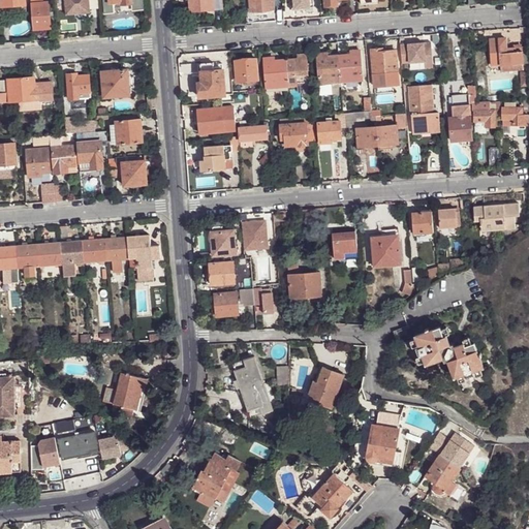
[(30,0),(33,30),(51,29),(49,2),(42,3),(42,0),(30,0)]
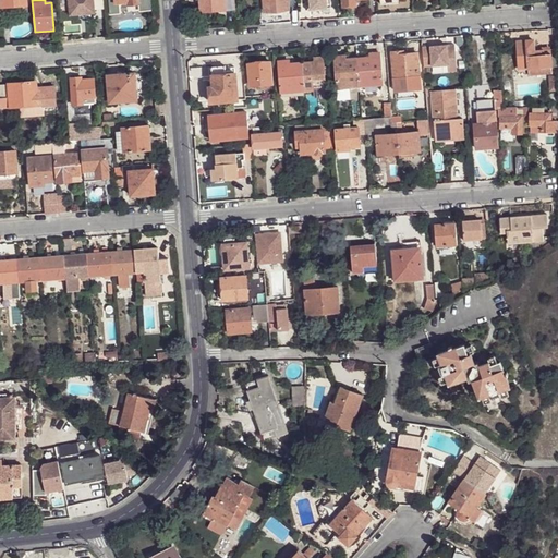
[(69,0),(71,15),(94,13),(93,0),(69,0)]
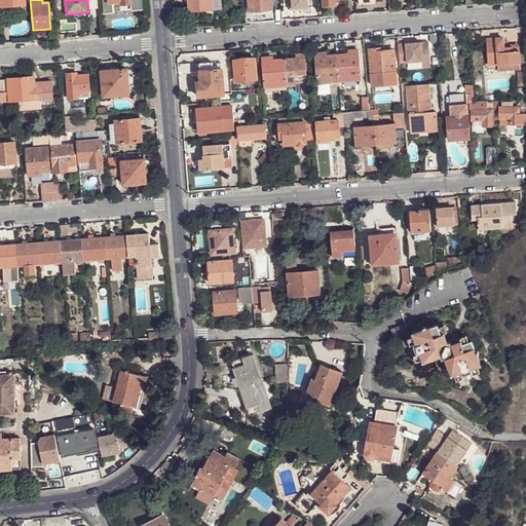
[(102,0),(104,14),(114,14),(113,4),(120,4),(120,5),(132,4),(133,9),(143,8),(141,0),(102,0)]
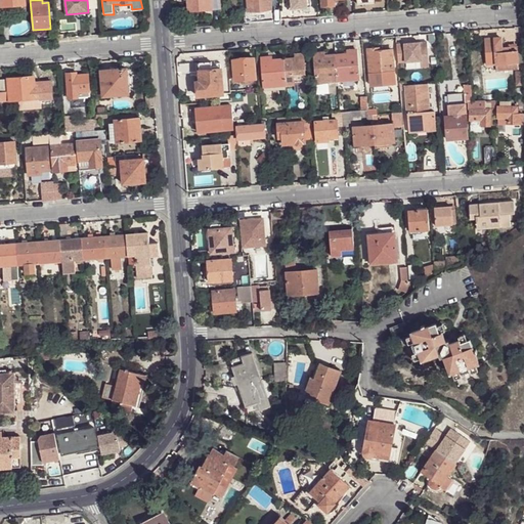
[(211,9),(210,0),(186,0),(188,10),(211,9)]
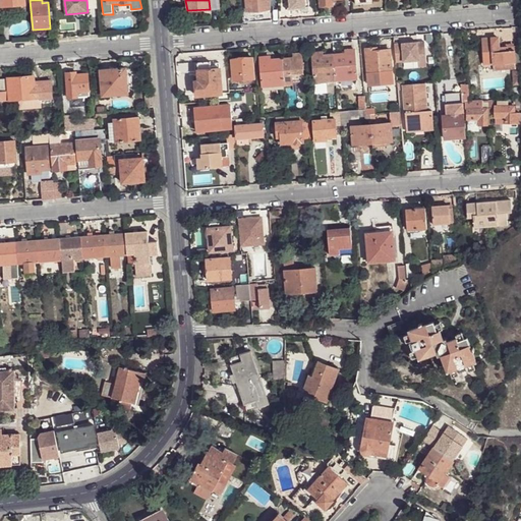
[(217,0),(209,0),(210,9),(218,8),(217,0)]
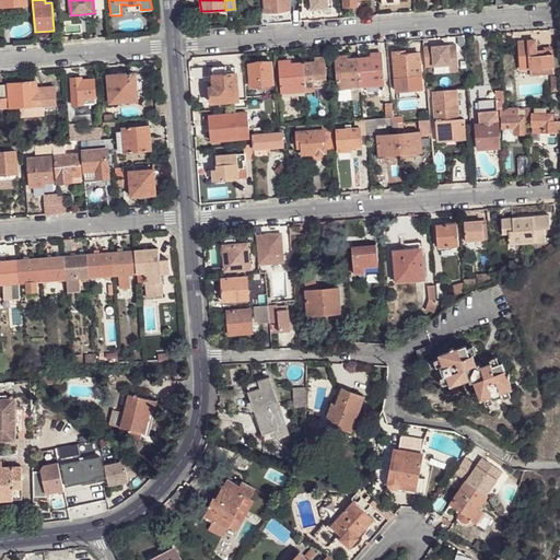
[(264,0),(266,12),(290,10),(289,0),(264,0)]
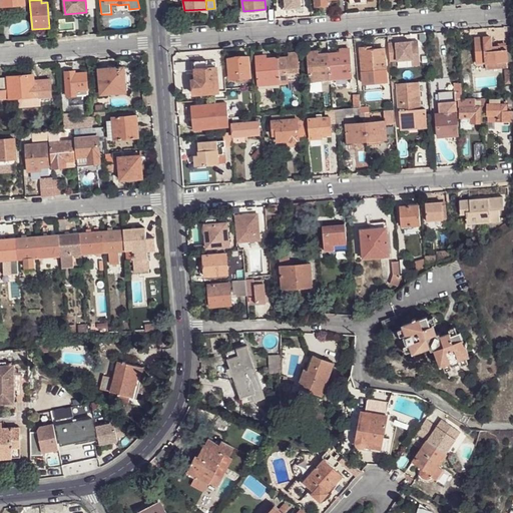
[(282,0),(284,11),(297,10),(297,12),(304,11),(304,7),(305,7),(304,0),(282,0)]
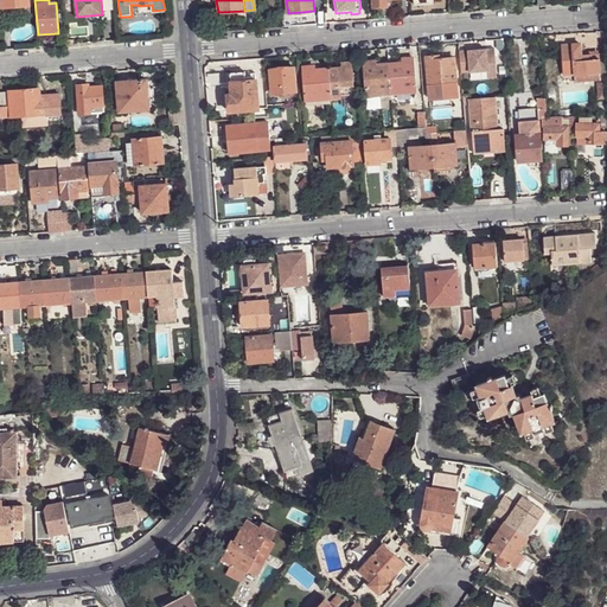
[(580,44),(573,45),(575,75),(601,72),(599,55),(581,56),(580,44)]
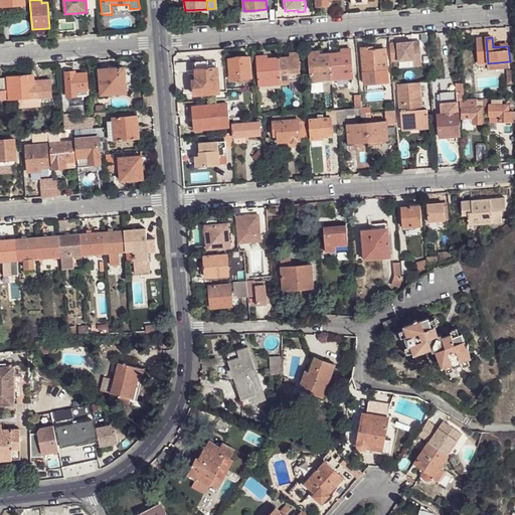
[(488,63),(486,38),(478,39),(480,64),(488,63)]
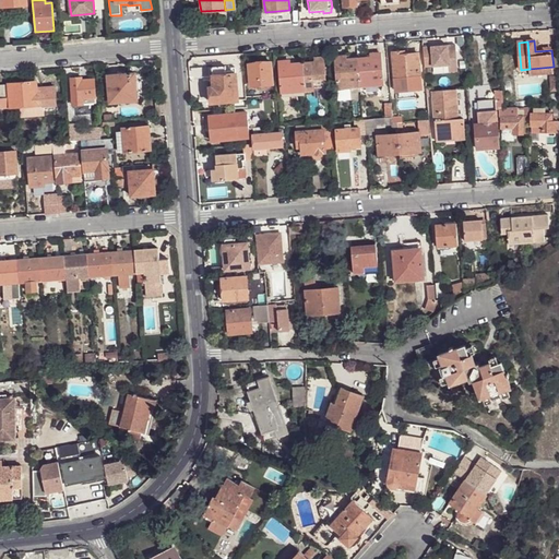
[(456,45),(431,47),(433,67),(449,66),(450,72),(459,71),(456,45)]
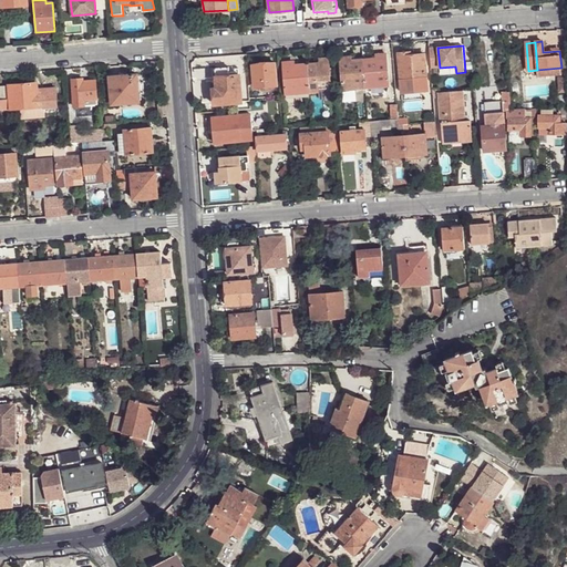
[(419,79),(426,78),(424,54),(411,55),(411,53),(399,53),(400,80),(419,79)]
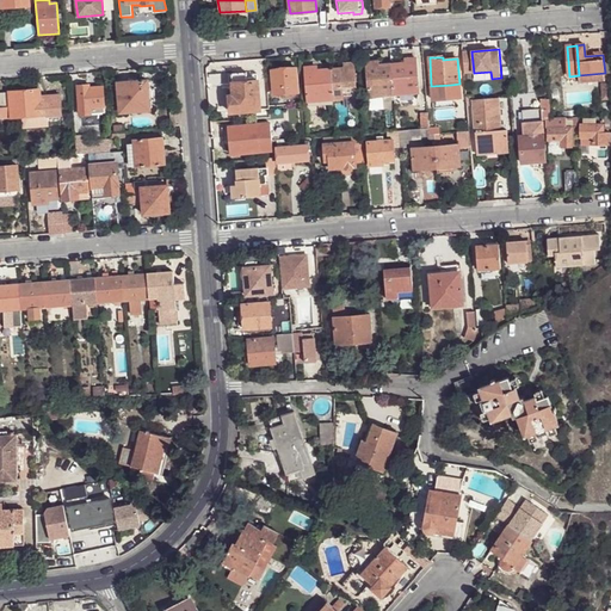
[(405,65),(392,65),(394,96),(394,100),(395,105),(402,104),(401,94),(419,93),(417,59),(405,60),(405,65)]
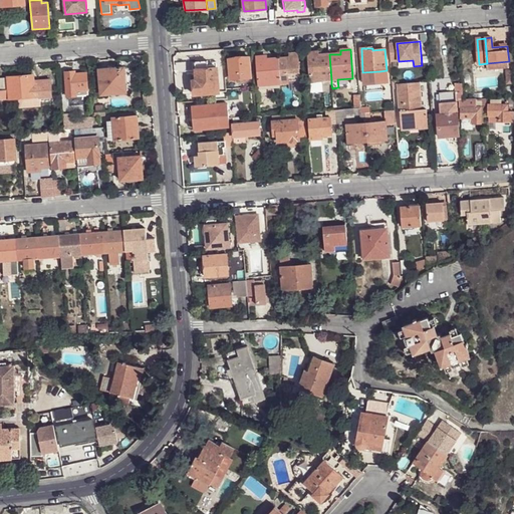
[(331,80),(329,54),(318,55),(318,52),(308,53),(310,81),(331,80)]
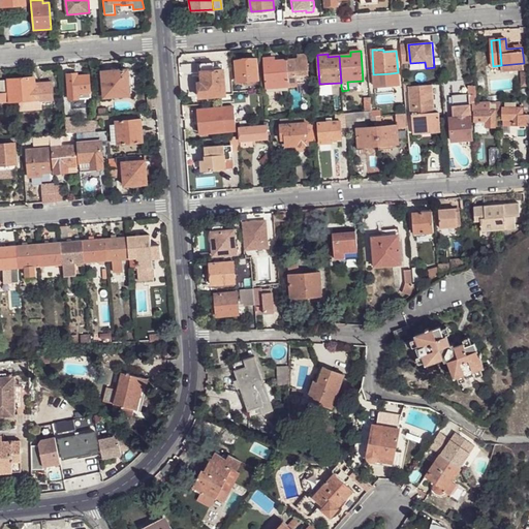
[(294,60),(286,60),(288,87),(298,86),(309,85),(307,55),(294,57),(294,60)]
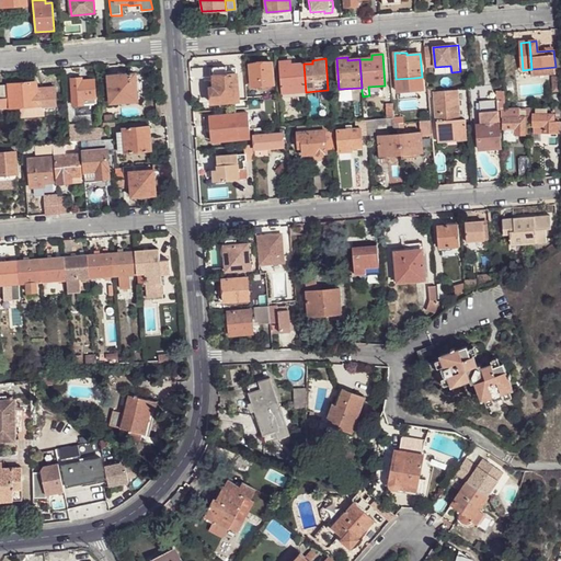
[(306,92),(304,64),(290,65),(290,61),(281,63),(283,94),(306,92)]
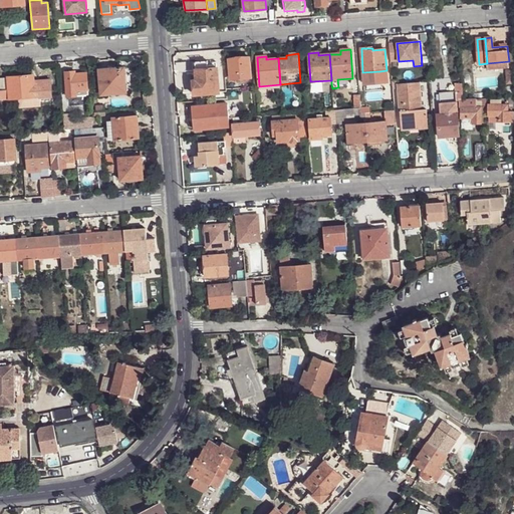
[(249,57),(229,59),(231,79),(251,77),(249,57)]
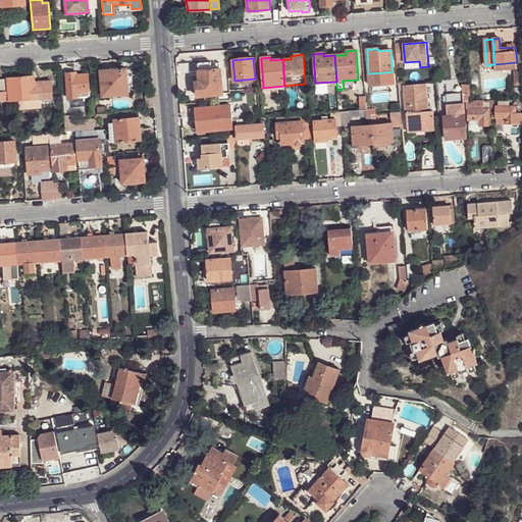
[(199,62),(199,70),(212,69),(211,61),(199,62)]
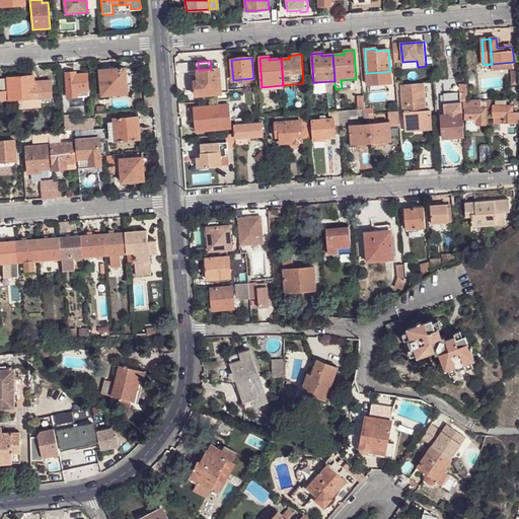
[(514,62),(492,64),(493,71),(514,69),(514,62)]
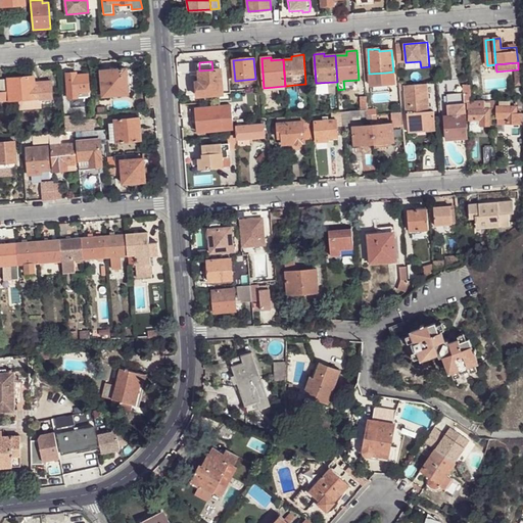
[(113,95),(117,95),(129,94),(127,68),(101,70),(103,96),(113,95)]
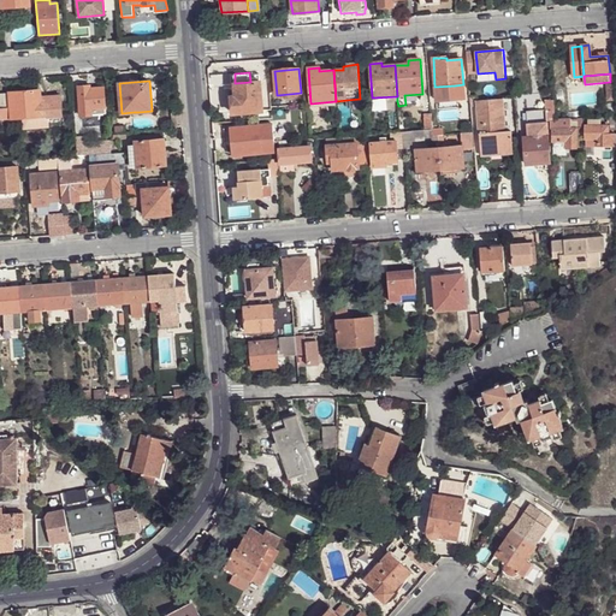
[(250,82),(235,83),(236,96),(231,96),(231,100),(229,102),(229,108),(232,110),(232,113),(259,112),(262,111),(260,81),(250,82)]
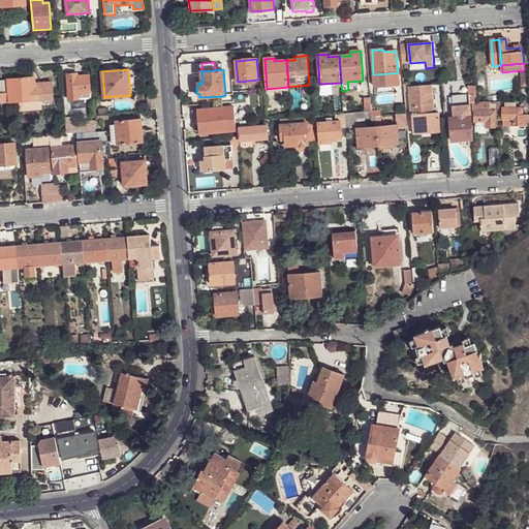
[(69,99),(84,98),(84,93),(90,92),(89,75),(76,76),(76,73),(67,74),(69,99)]
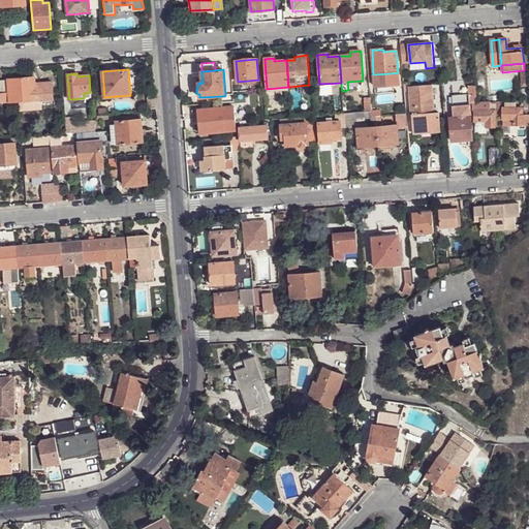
[(8,80),(9,93),(10,101),(41,99),(41,100),(53,99),(52,83),(43,83),(43,82),(34,83),(34,78),(8,80)]
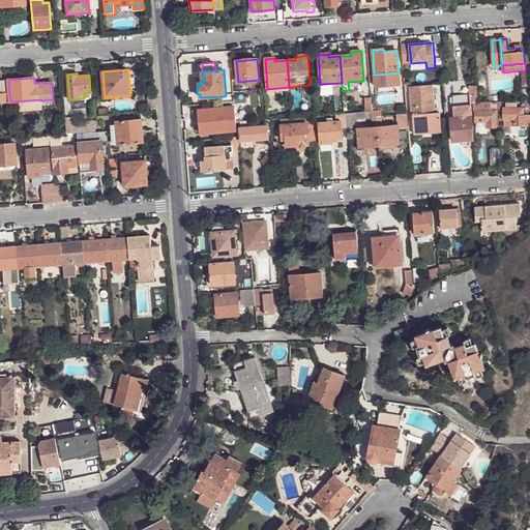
[(0,93),(9,93),(8,80),(0,80),(0,93)]
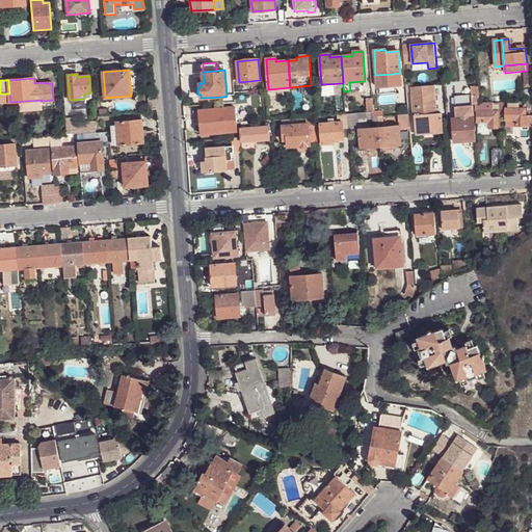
[(434,85),(413,87),(416,130),(433,128),(433,133),(444,133),(442,112),(436,113),(434,85)]
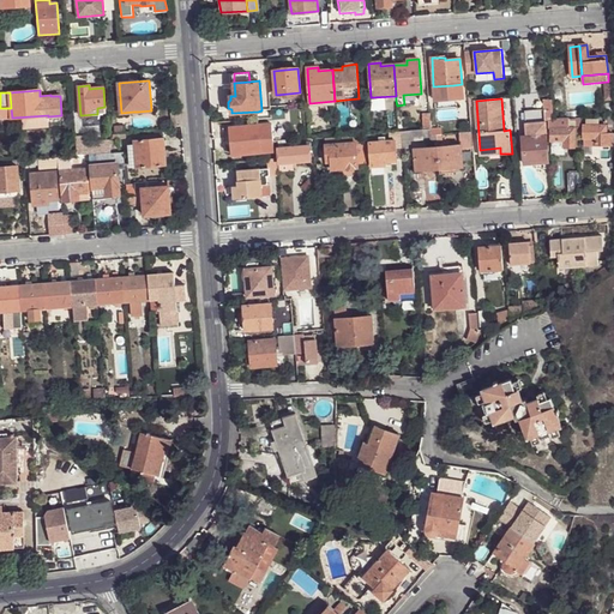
[(0,119),(12,118),(11,108),(0,108),(0,119)]
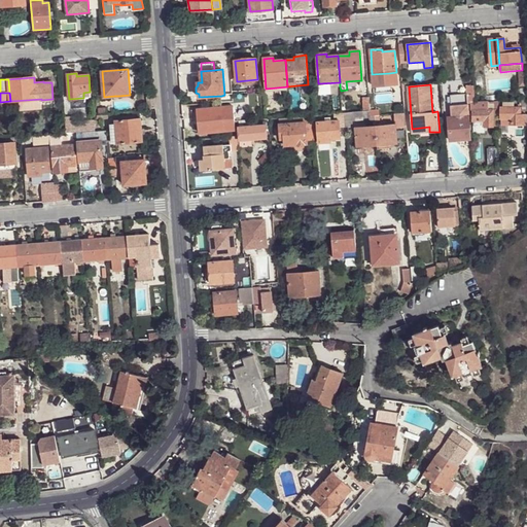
[(451,96),(452,105),(468,104),(467,96),(467,94),(451,96)]
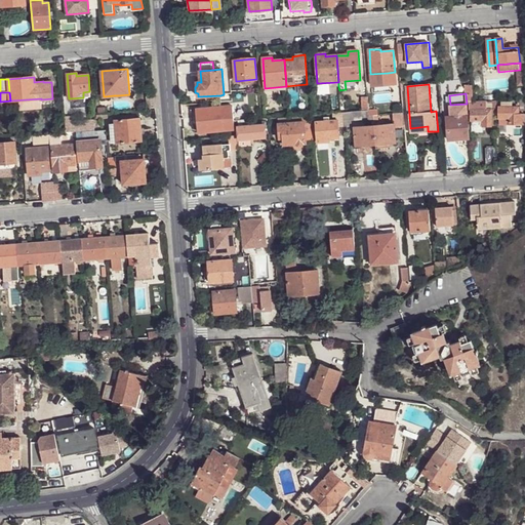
[(155,106),(154,94),(147,95),(148,107),(155,106)]
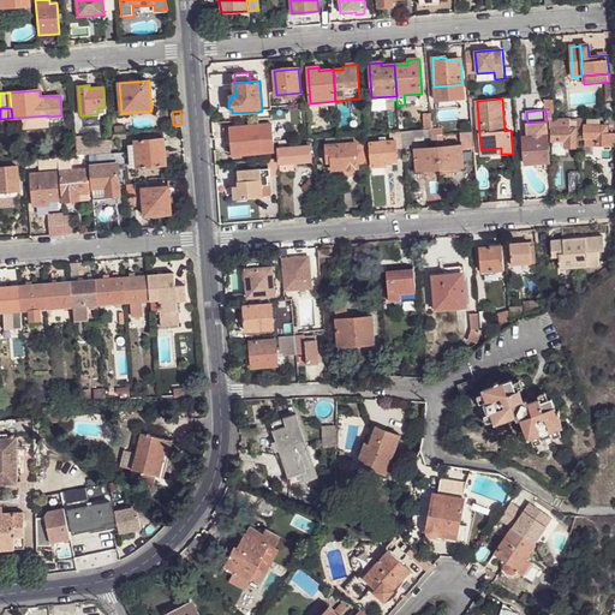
[(273,119),(272,111),(262,111),(258,112),(260,120),(273,119)]
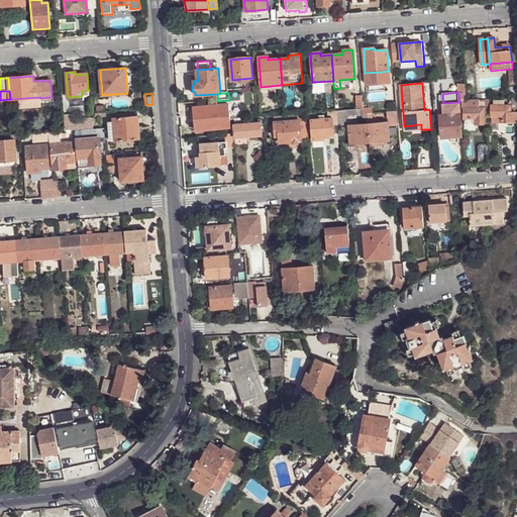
[(458,94),(459,102),(462,102),(468,101),(467,94),(458,94)]
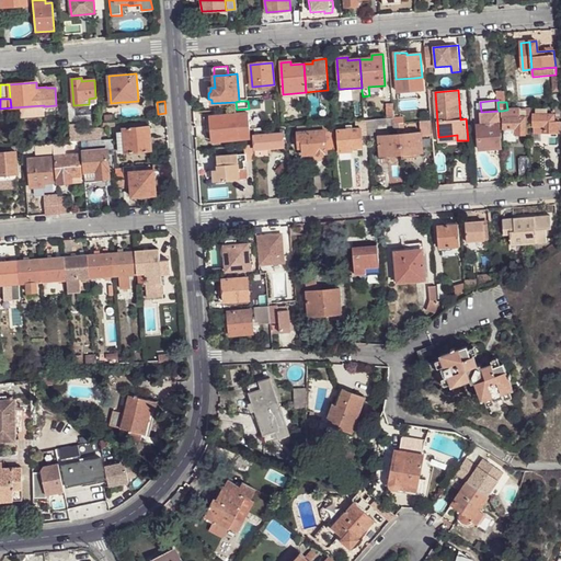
[(402,109),(393,109),(395,118),(395,124),(403,124),(402,109)]
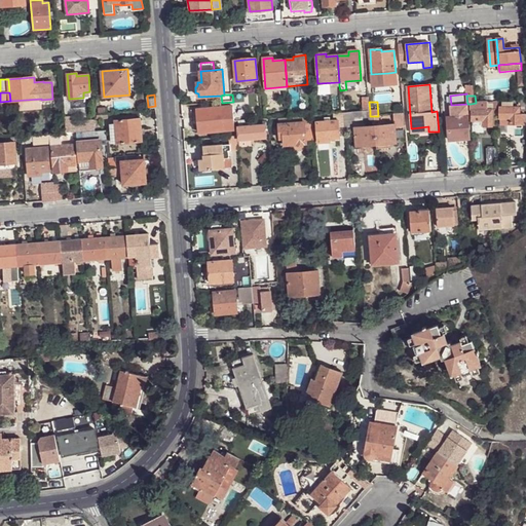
[(467,104),(451,105),(451,112),(452,118),(448,118),(449,141),(466,140),(470,140),(467,104)]
